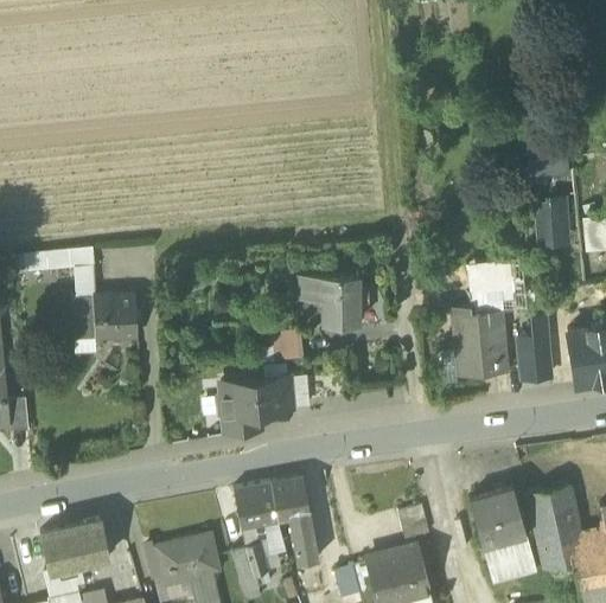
[(530,136),(533,174),(567,172),(565,134),(530,136)]
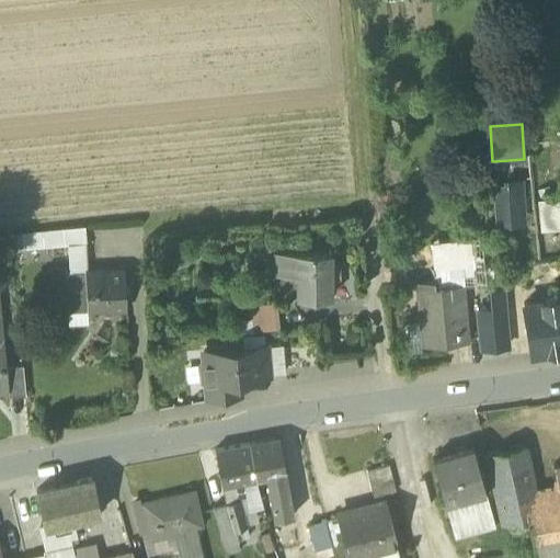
[(496,191),(500,224),(522,221),(520,189),(496,191)]
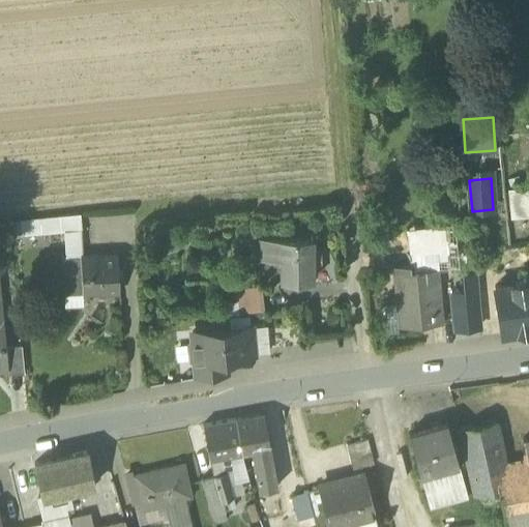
[(510,209),(528,207),(528,195),(509,197),(510,209)]
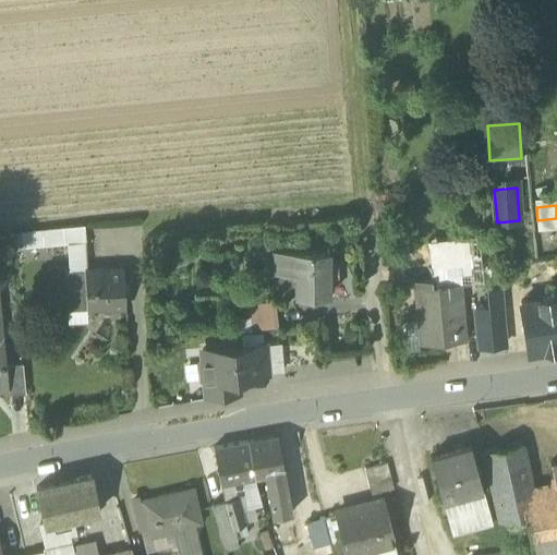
[(556,218),(537,220),(539,233),(556,231),(556,218)]
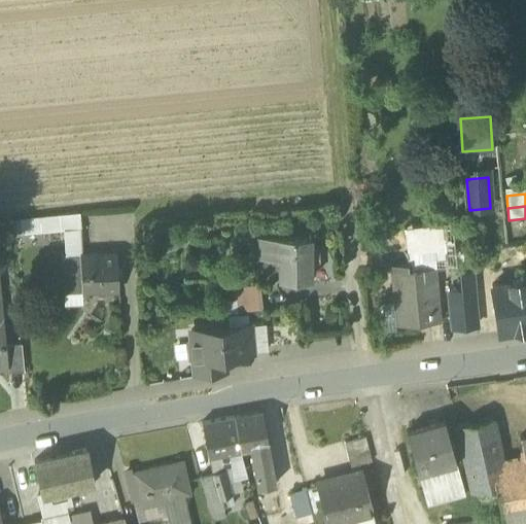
[(47,218),(47,219),(22,222),(23,236),(48,234),(64,233),(80,231),(81,231),(79,215),(47,218)]
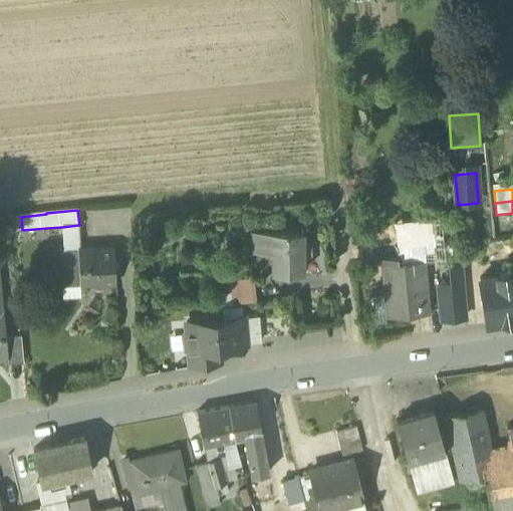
[(408,223),(411,257),(424,256),(435,255),(435,247),(433,221),(408,223)]
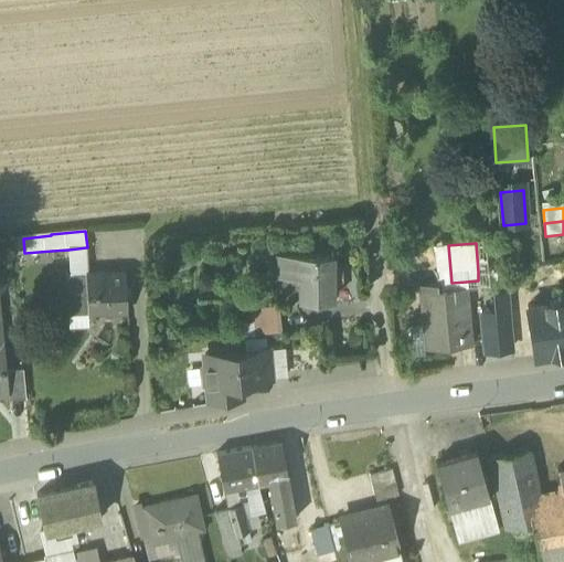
[(467,288),(466,282),(451,283),(448,245),(434,246),(437,286),(439,285),(440,292),(445,292),(445,290),(467,288)]
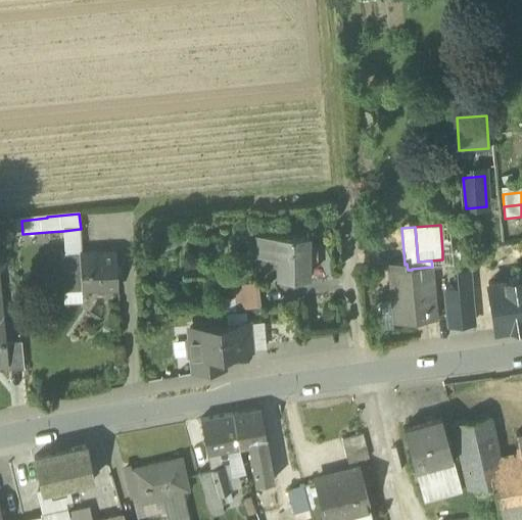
[(63,231),(64,256),(80,255),(82,255),(80,229),(63,231)]
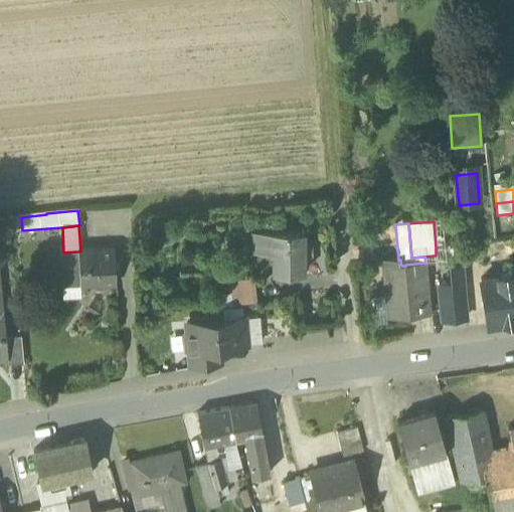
[(274,275),(304,276),(305,234),(253,234),(253,254),(274,254),(274,275)]
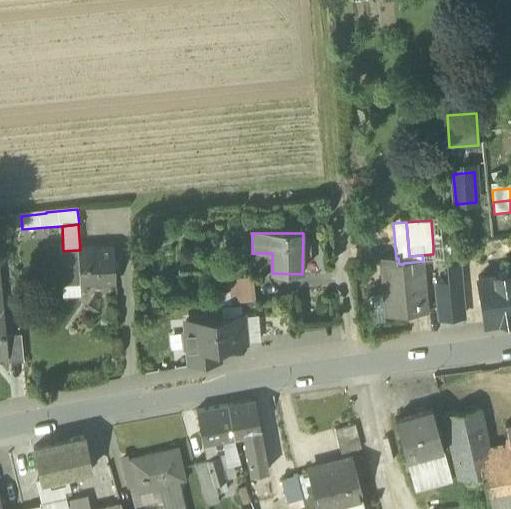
[(80,250),(78,250),(80,284),(80,285),(97,284),(97,286),(116,285),(114,249),(80,250)]
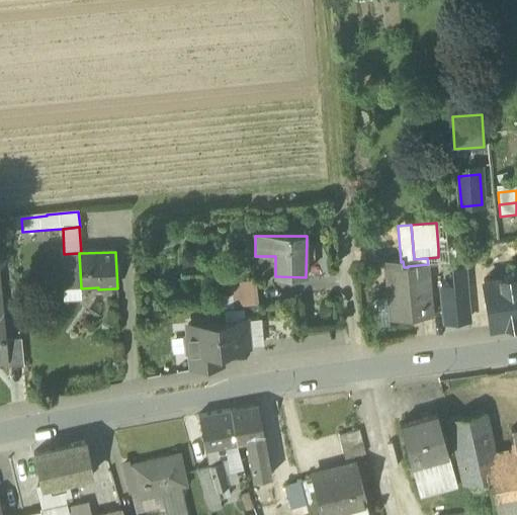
[(63,288),(81,287),(79,253),(64,254),(61,254),(63,288)]
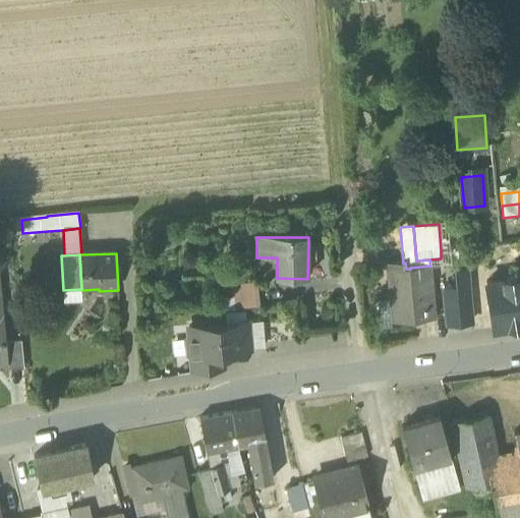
[(390,298),(392,324),(436,320),(430,266),(410,268),(410,269),(406,269),(405,263),(403,264),(387,265),(390,298)]
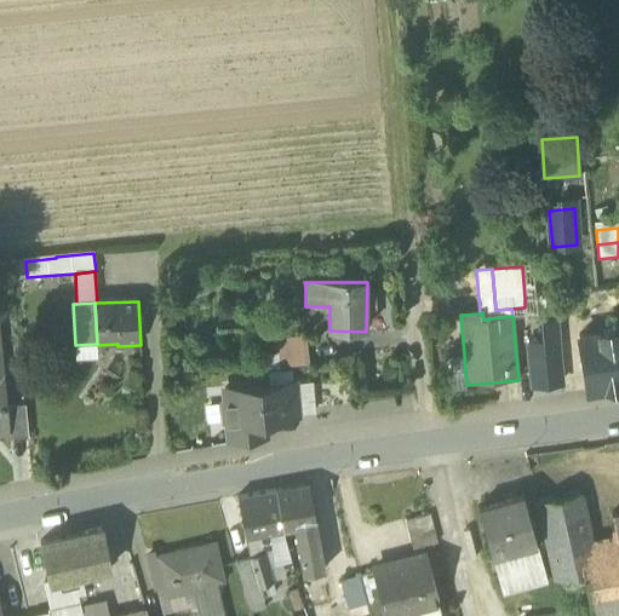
[(529,345),(533,389),(563,386),(557,328),(543,329),(544,344),(529,345)]
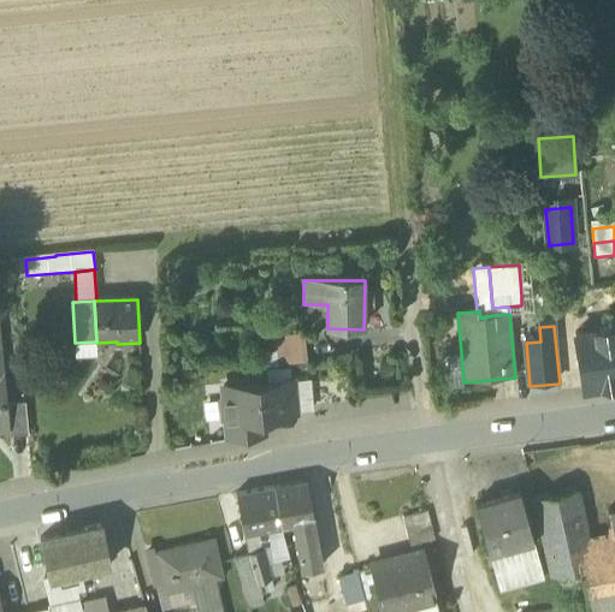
[(614,328),(575,337),(585,392),(614,386),(614,328)]
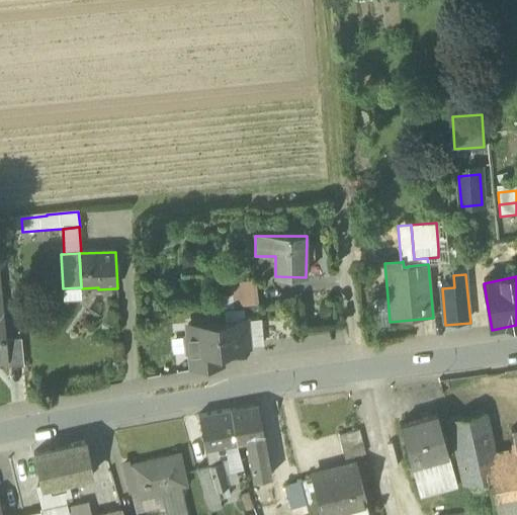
[(233,293),(234,311),(259,309),(256,282),(232,284),(233,293)]
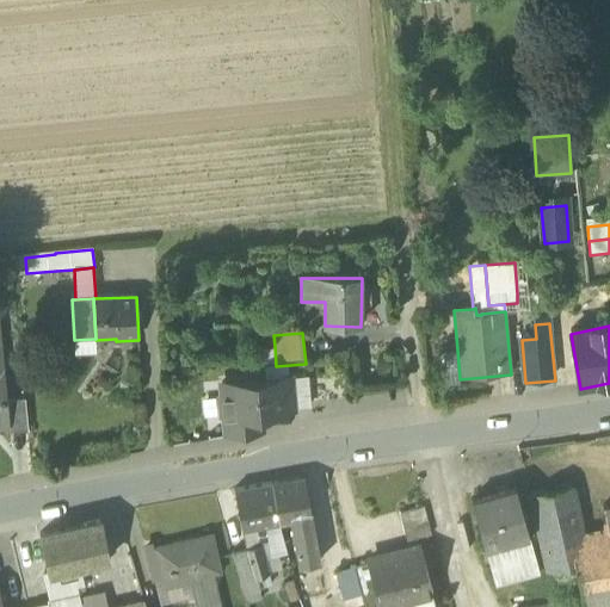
[(96,339),(74,340),(74,355),(96,354),(96,340),(96,339)]
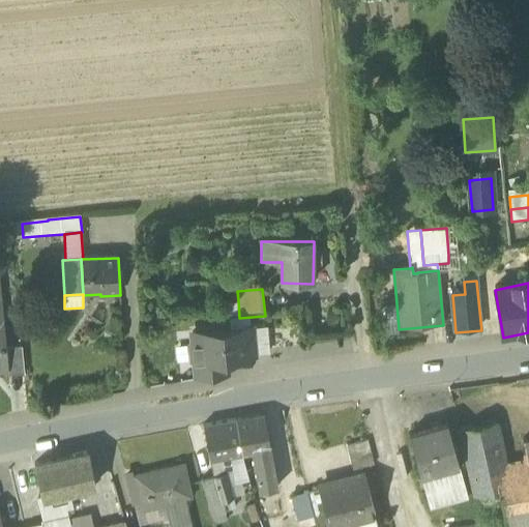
[(239,318),(238,300),(222,301),(224,319),(239,318)]
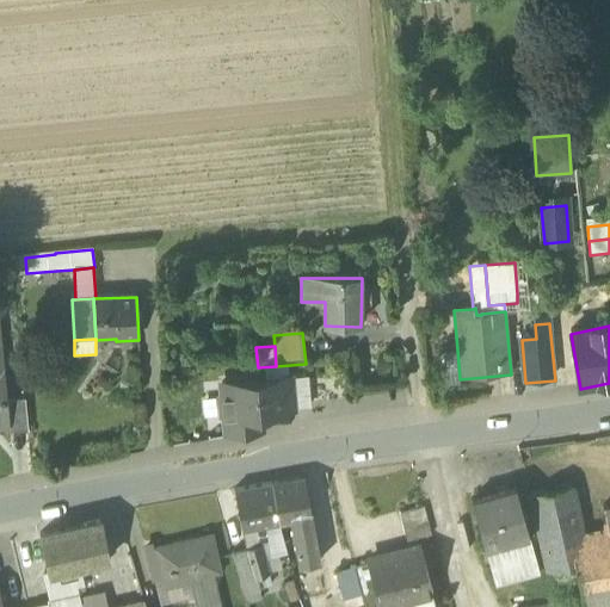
[(461,386),(460,379),(457,350),(438,351),(441,388),(461,386)]
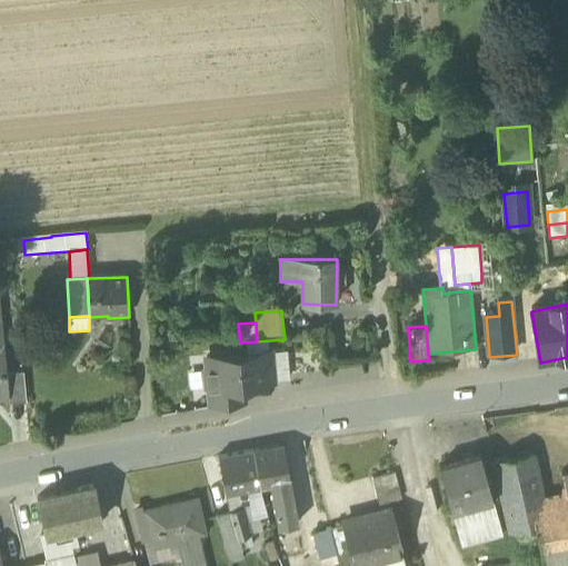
[(203,374),(206,390),(211,390),(241,387),(256,386),(272,385),(270,356),(269,354),(208,359),(209,373),(203,374)]
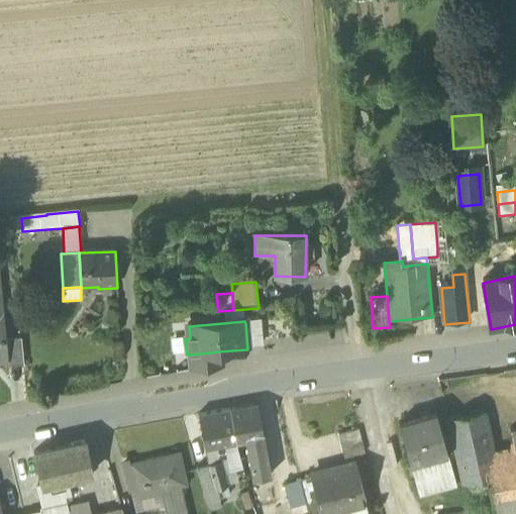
[(245,323),(247,349),(264,347),(261,322),(245,323)]
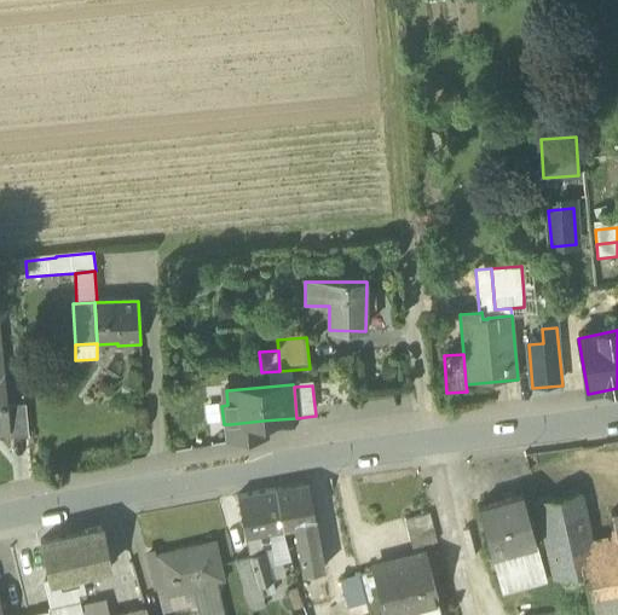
[(7,431),(9,441),(30,440),(27,406),(5,407),(7,431)]
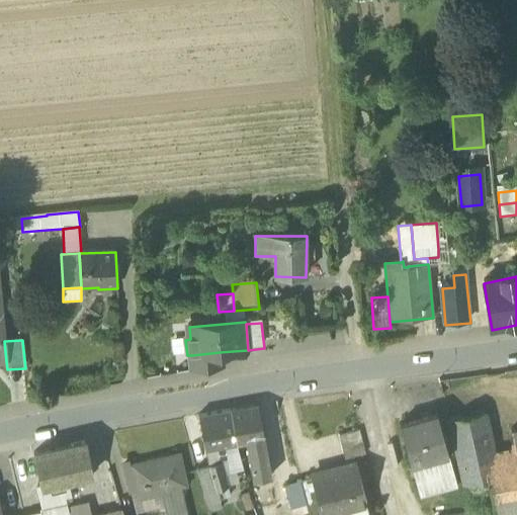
[(192,355),(193,369),(222,367),(221,357),(220,352),(192,355)]
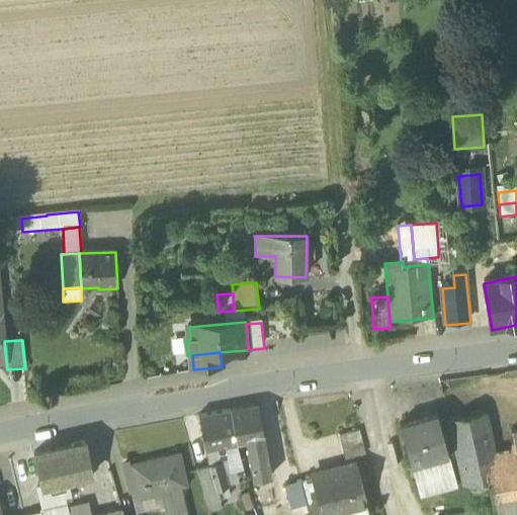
[(258,408),(232,413),(238,446),(248,444),(255,482),(271,478),(258,408)]
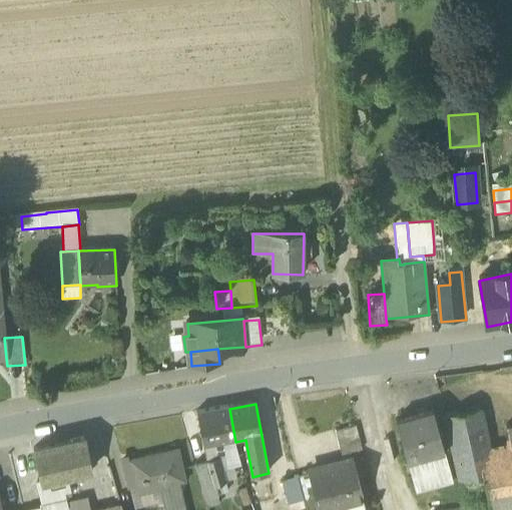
[(225,443),(235,442),(229,409),(197,414),(197,415),(204,447),(213,445),(222,444),(225,443)]
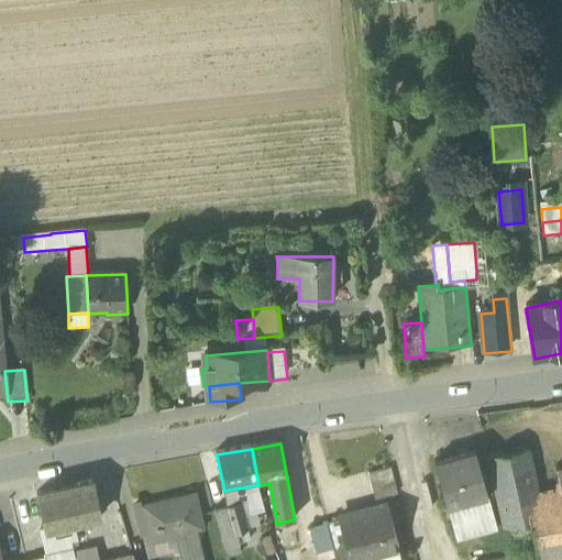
[(505,529),(530,525),(526,506),(539,504),(527,450),(488,458),(505,529)]
